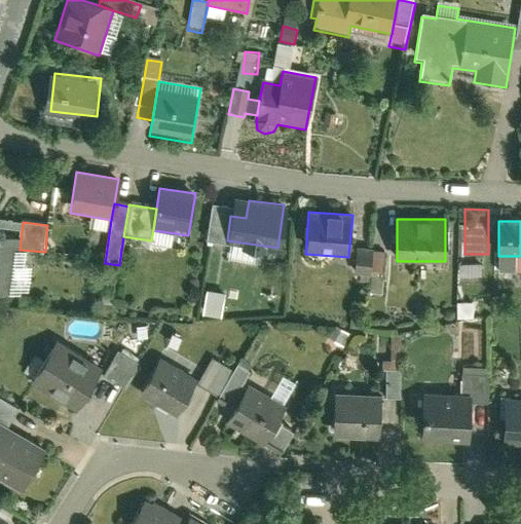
[(0,294),(15,296),(20,250),(21,239),(0,236),(0,294)]
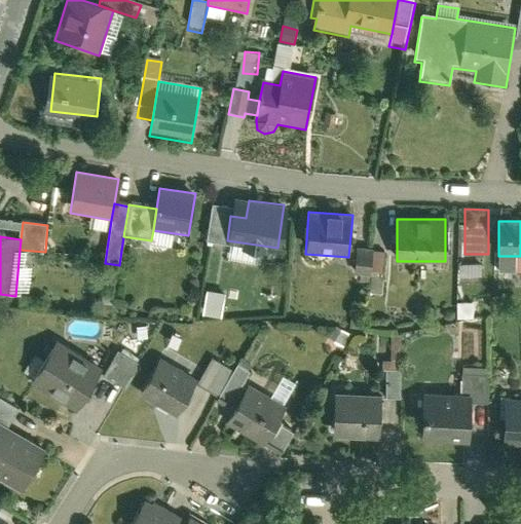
[(372,251),(356,249),(354,274),(370,276),(370,273),(372,253),(372,251)]
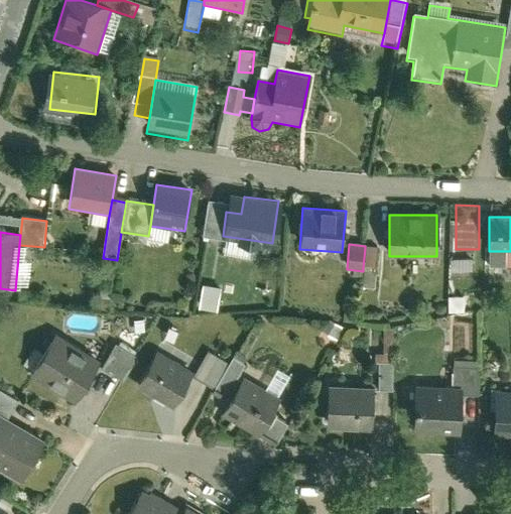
[(381,249),(365,248),(363,268),(379,269),(381,249)]
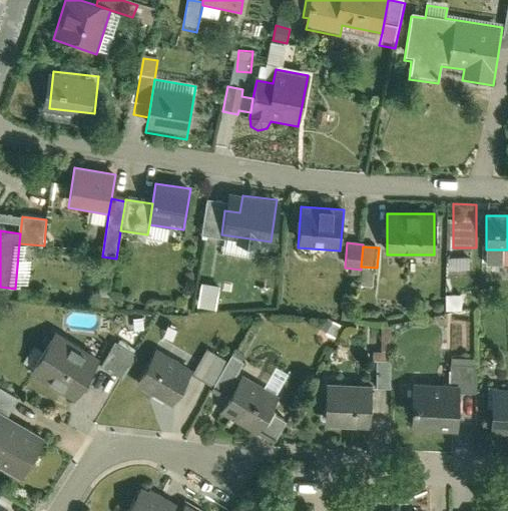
[(503,278),(503,249),(486,249),(486,278),(503,278)]
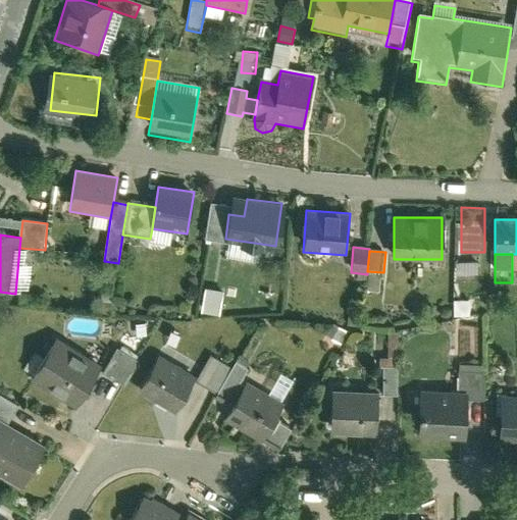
[(481,272),(481,261),(461,261),(461,272),(481,272)]
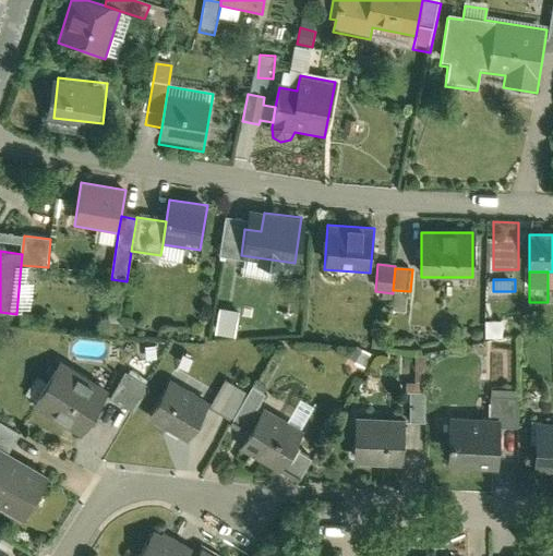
[(248,292),(247,304),(266,306),(267,293),(248,292)]
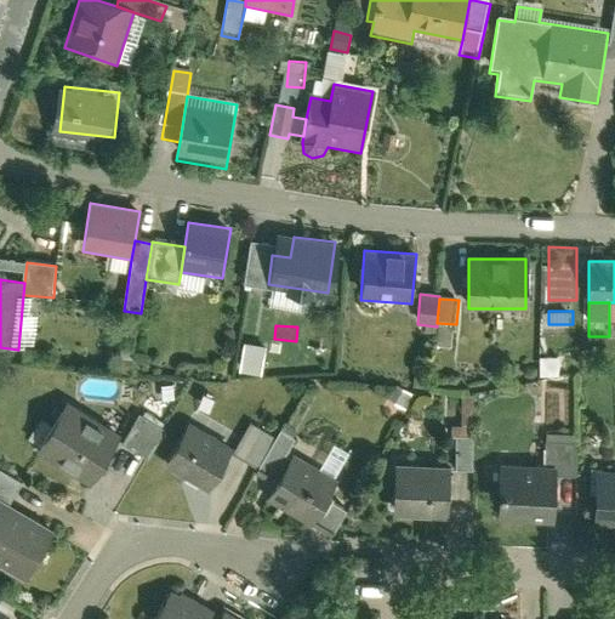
[(396,424),(411,398),(397,390),(381,414),(396,424)]
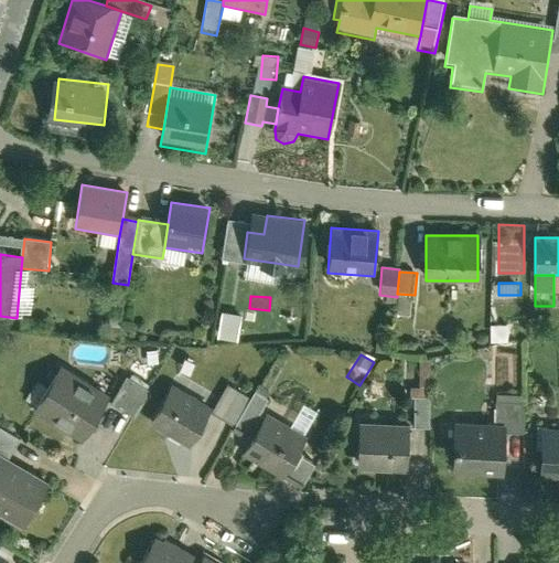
[(410,401),(414,401),(430,400),(429,362),(419,362),(420,390),(410,391),(410,401)]
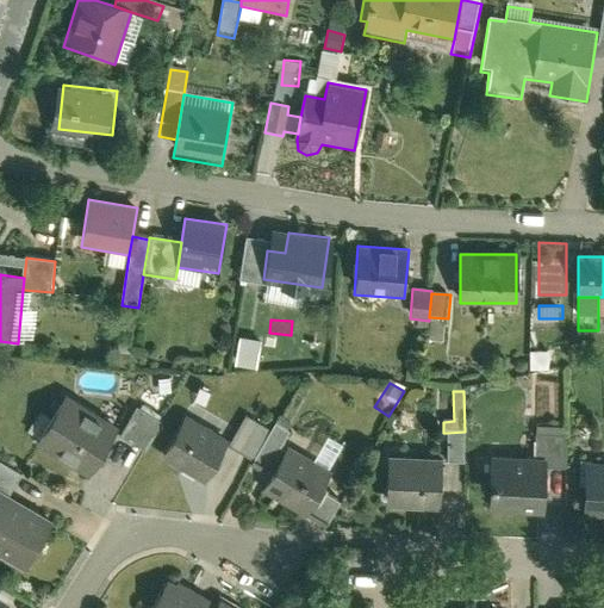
[(87,481),(120,427),(66,392),(51,416),(42,410),(26,435),(35,440),(32,445),(87,481)]
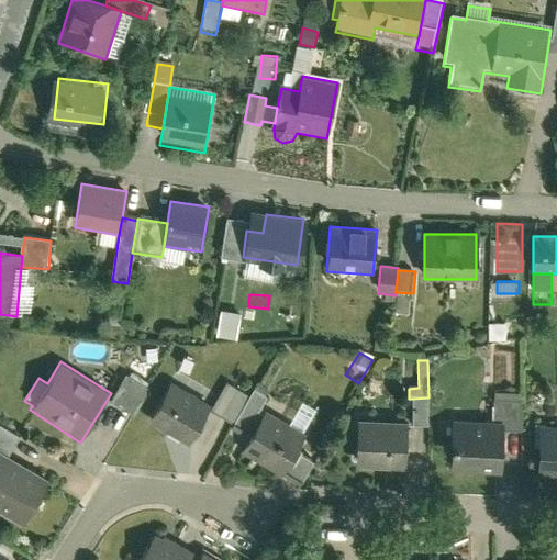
[(126,377),(110,403),(134,418),(151,392),(126,377)]
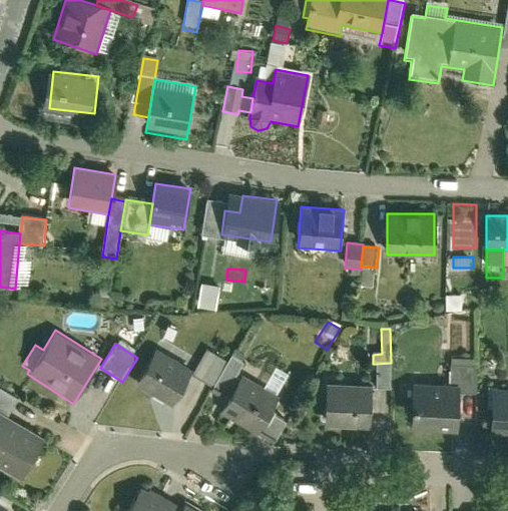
[(194,371),(155,349),(135,384),(174,406),(192,374),(194,371)]
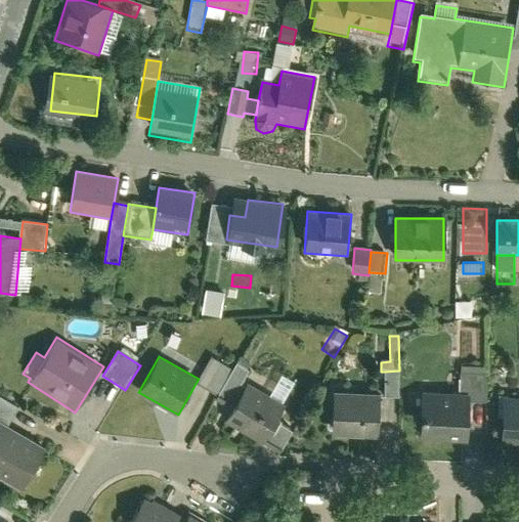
[(199,379),(197,382),(218,394),(232,371),(211,358),(199,379)]
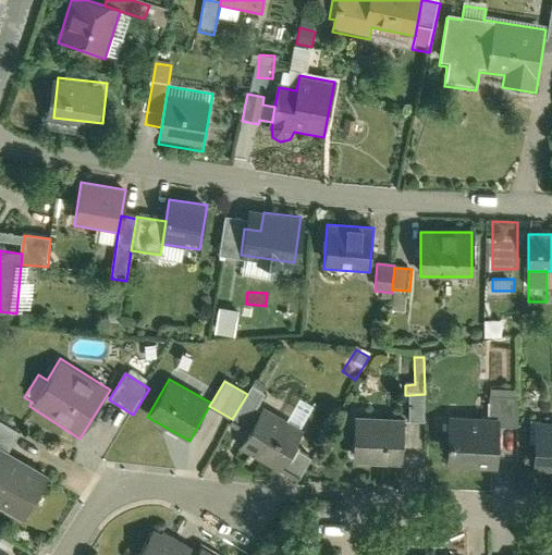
[(247,394),(232,419),(248,429),(261,406),(267,396),(250,387),(247,394)]
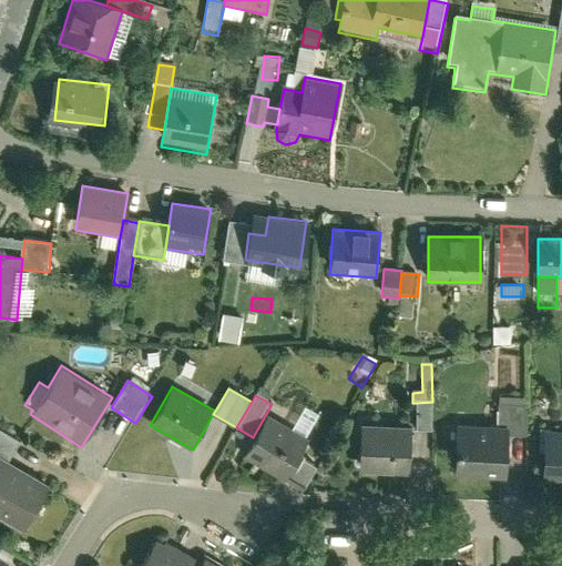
[(509,426),(509,435),(525,435),(527,401),(500,401),(499,426),(509,426)]
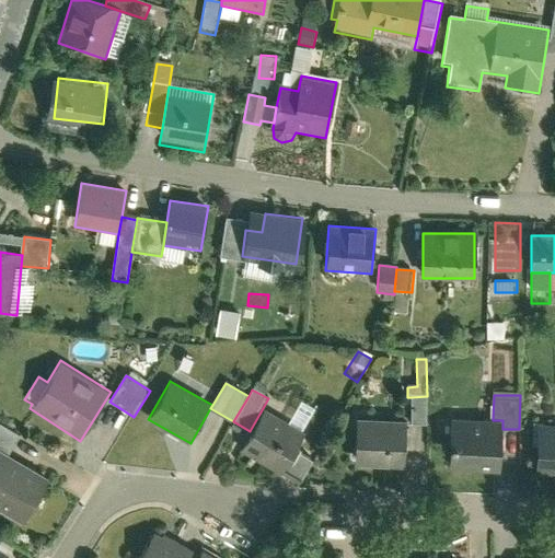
[(411,397),(411,425),(427,423),(427,396),(411,397)]
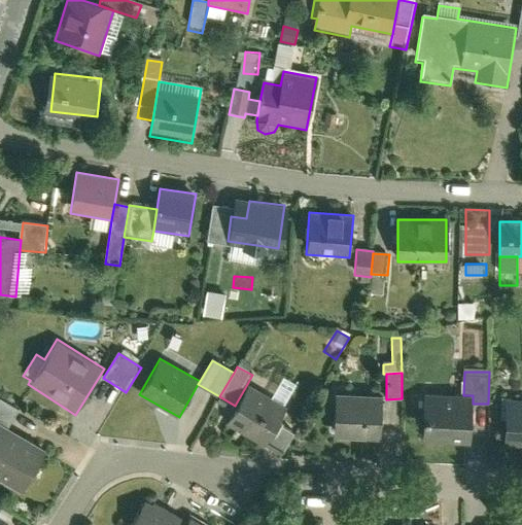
[(272,398),(285,406),(298,384),(284,377),(272,398)]
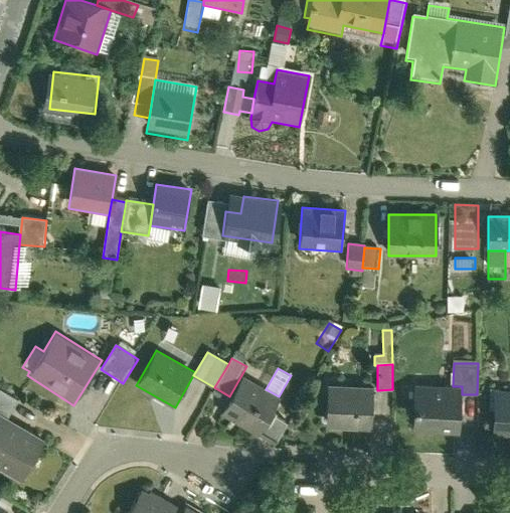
[(266,389),(241,375),(229,396),(218,415),(258,439),(263,431),(280,441),(293,418),(276,408),(282,398),(279,396),(266,389)]
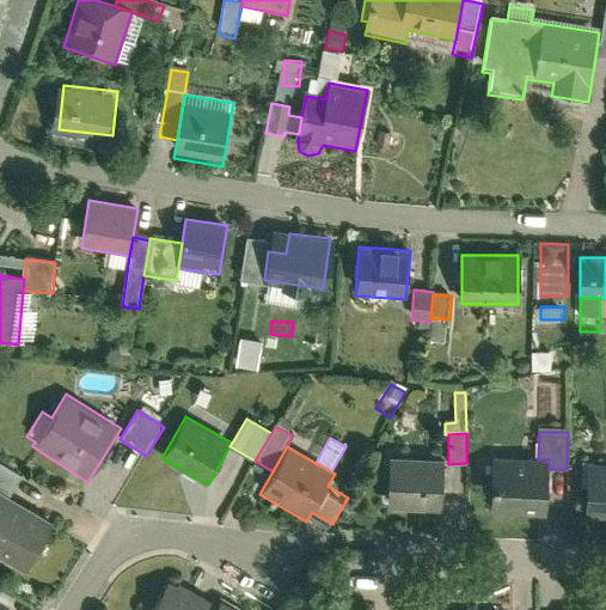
[(390,511),(442,511),(444,458),(391,457),(391,461),(390,480),(390,511)]
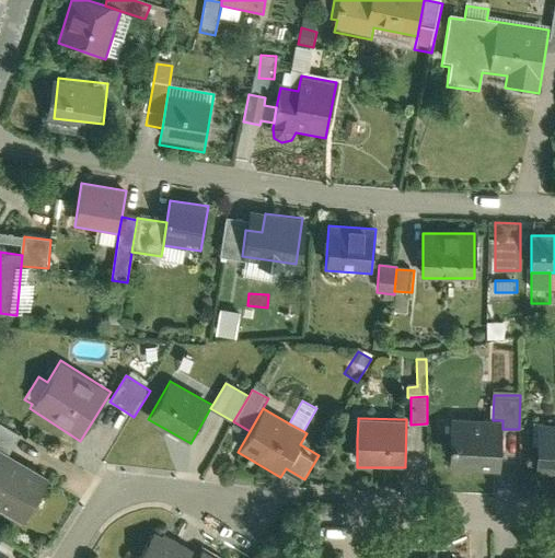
[(451,419),(450,472),(501,473),(503,429),(503,420),(493,420),(451,419)]
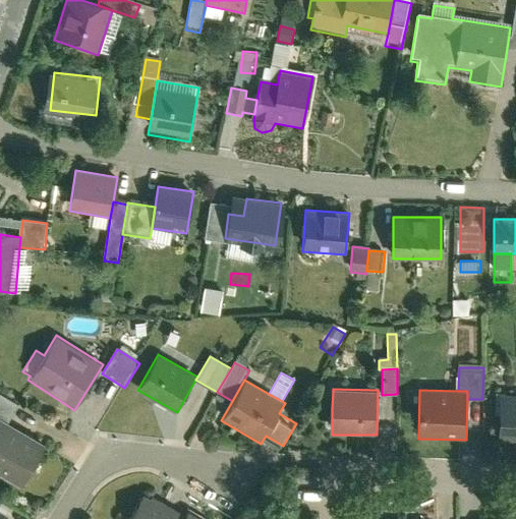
[(332,408),(333,392),(323,392),(322,408),(332,408)]
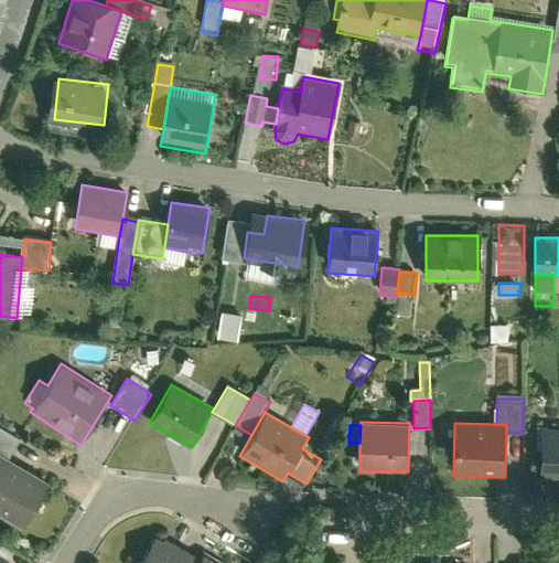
[(558,427),(540,428),(539,478),(558,478),(558,427)]
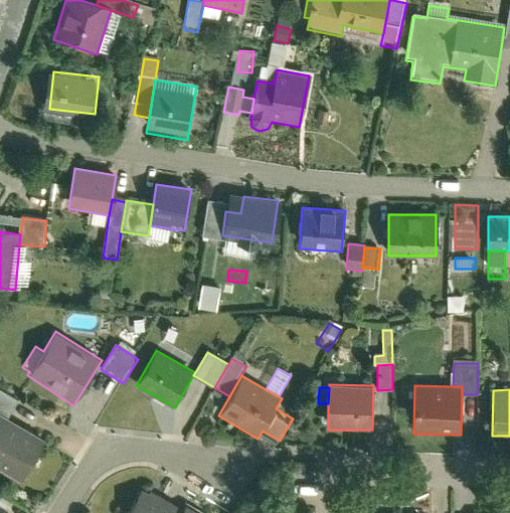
[(0,416),(7,420),(18,402),(0,391),(0,416)]
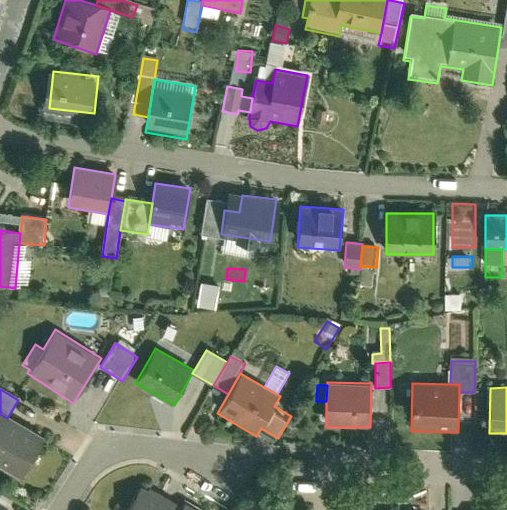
[(0,468),(22,482),(46,441),(7,418),(0,414),(0,468)]
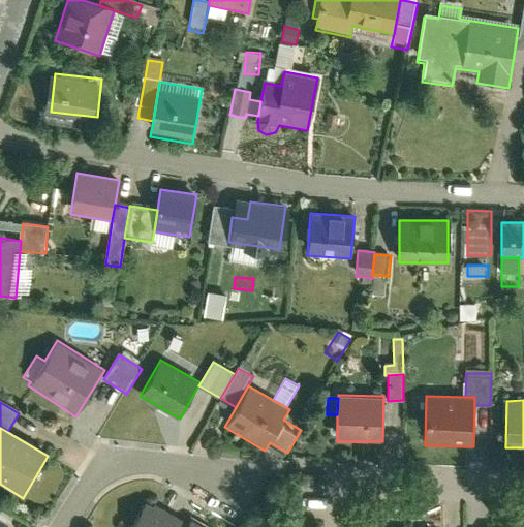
[(203,526),(189,520),(187,522),(146,500),(130,526),(203,526)]
